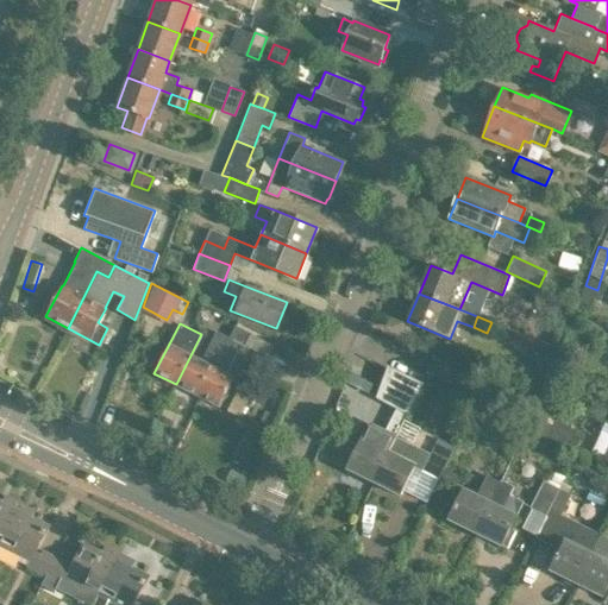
[(190,355),(176,384),(198,395),(218,353),(232,339),(242,344),(248,332),(234,325),(229,336),(217,331),(201,360),(190,355)]
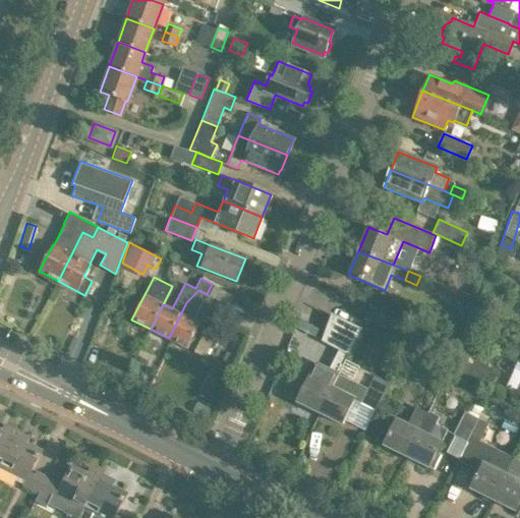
[(186,302),(169,338),(186,347),(199,323),(198,322),(212,296),(225,303),(231,293),(212,284),(207,294),(198,290),(186,302)]
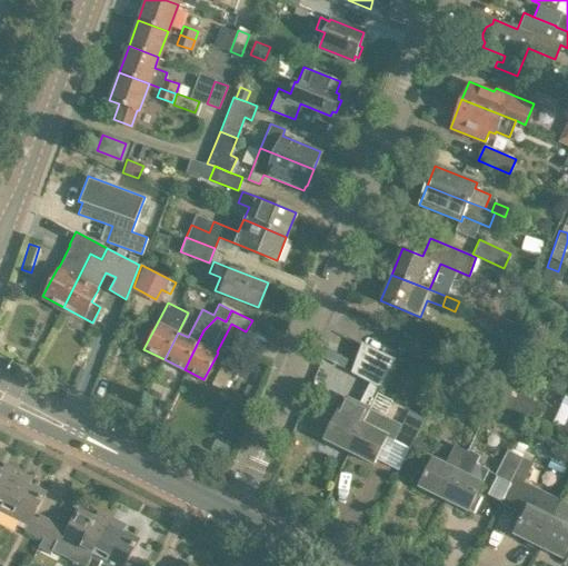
[(405,334),(426,343),(430,331),(409,323),(405,334)]
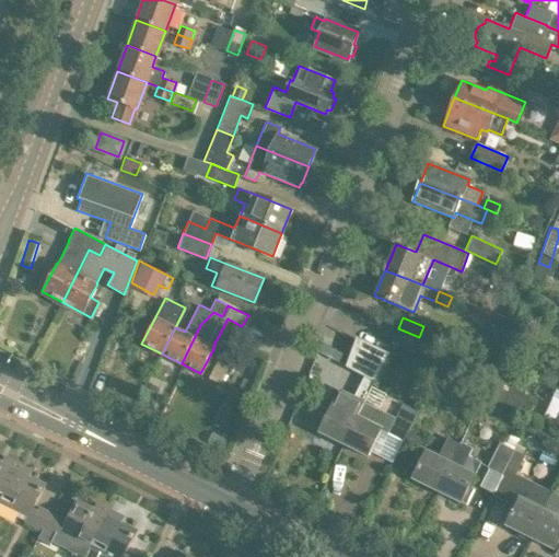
[(318,431),(344,443),(364,402),(364,401),(370,389),(375,379),(387,351),(386,351),(386,352),(357,339),(348,364),(364,373),(352,396),(339,390),(318,431)]
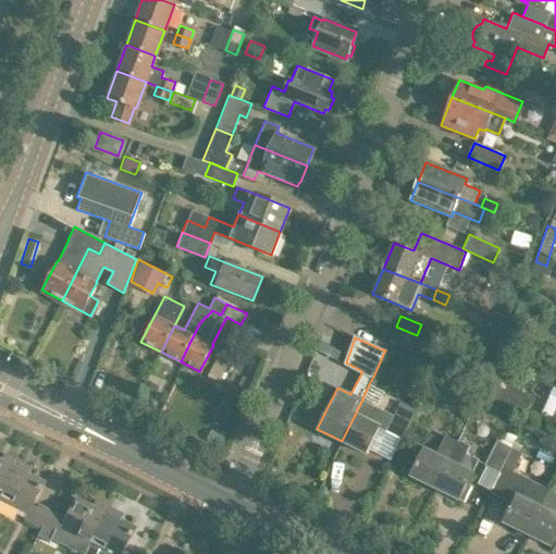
[(227,358),(218,354),(207,376),(217,380),(227,358)]
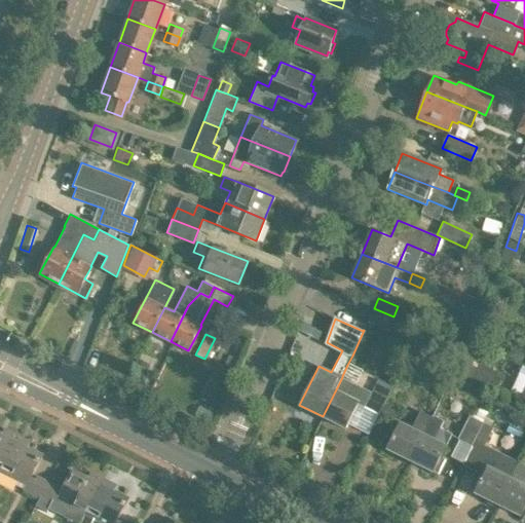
[(466,357),(459,373),(491,387),(498,370),(466,357)]
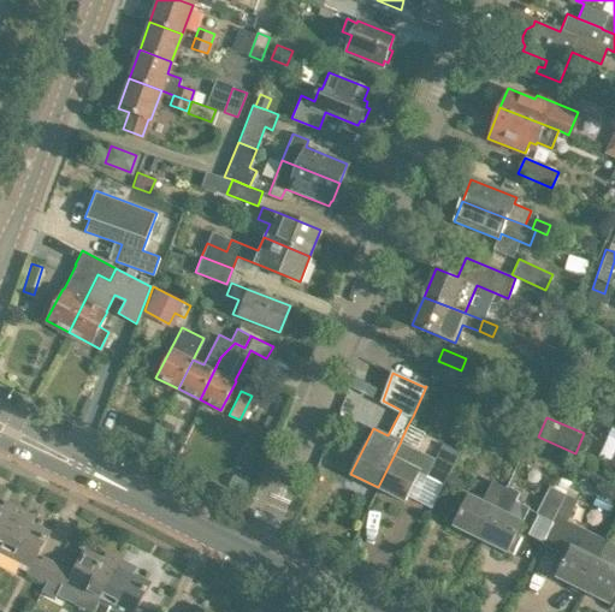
[(378,487),(403,500),(418,471),(426,475),(436,456),(415,446),(417,445),(417,441),(417,438),(417,435),(414,432),(413,429),(411,428),(407,427),(401,440),(401,441),(378,487)]
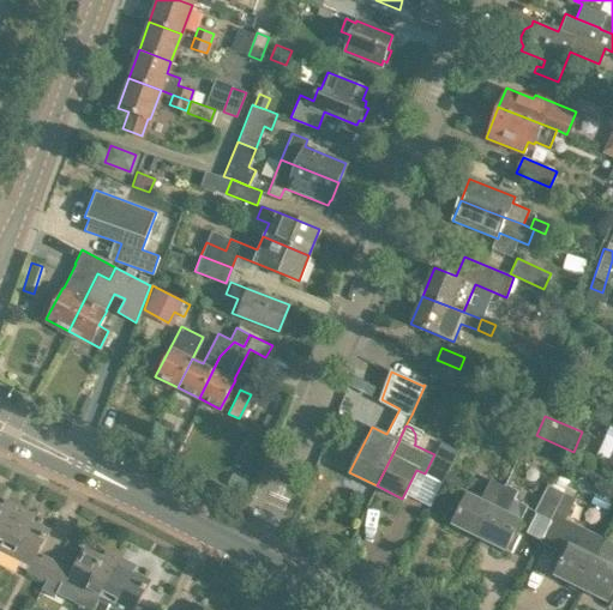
[(612,466),(612,430),(612,434),(606,432),(595,454),(608,460),(607,464),(612,466)]
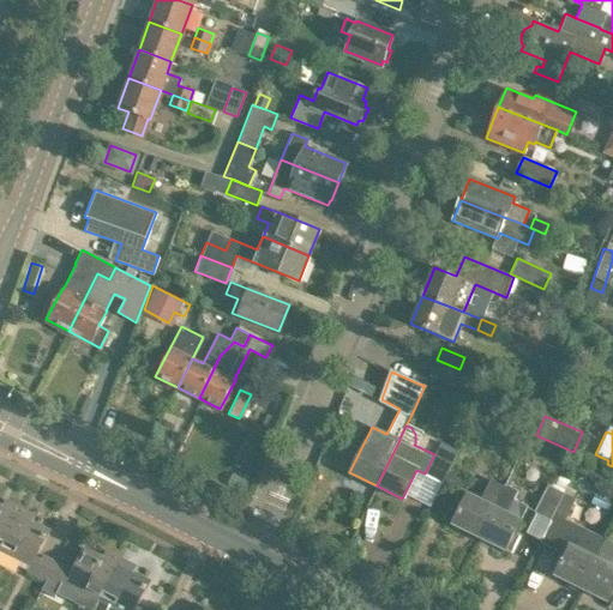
[(433,456),(425,473),(442,482),(444,478),(448,471),(458,448),(440,440),(433,456)]
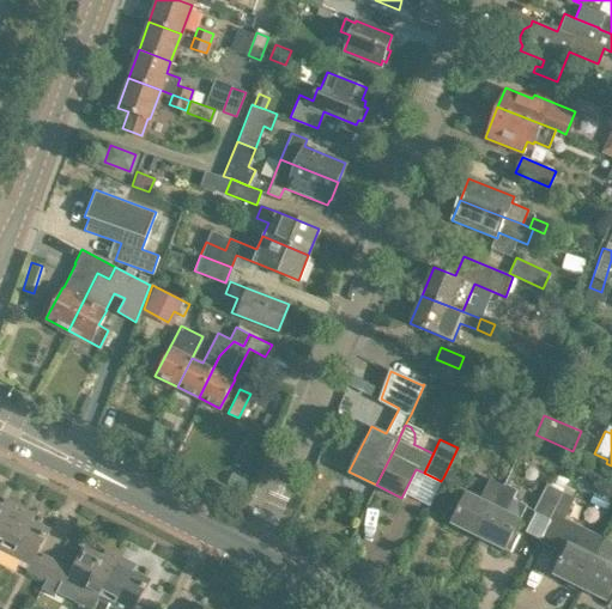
[(443,477),(441,481),(458,489),(462,479),(447,470),(443,477)]
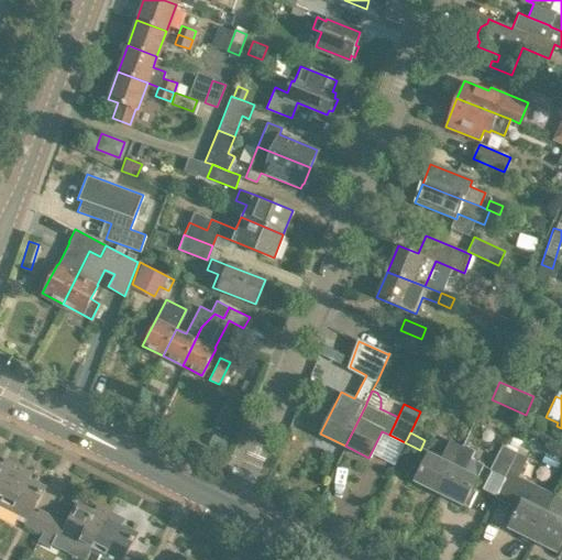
[(211,434),(207,443),(223,451),(228,441),(211,434)]
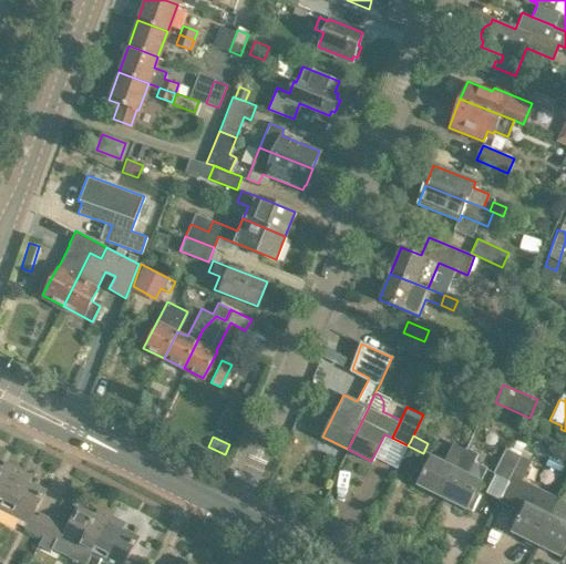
[(417,484),(442,496),(466,450),(465,449),(453,442),(443,462),(431,457),(417,484)]
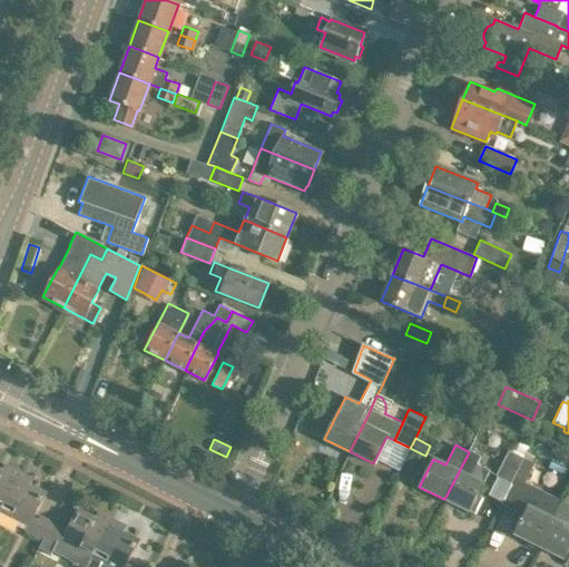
[(469,452),(444,499),(469,511),(469,510),(473,512),(481,496),(477,494),(489,469),(477,462),(481,456),(468,450),(468,451),(469,452)]
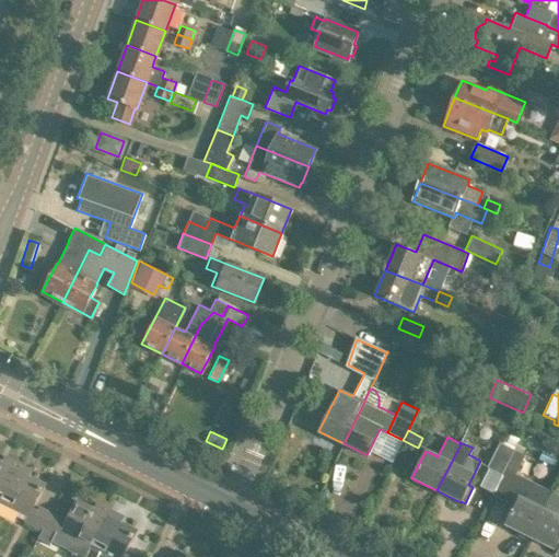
[(499,442),(486,467),(502,475),(504,470),(505,465),(514,450),(499,442)]
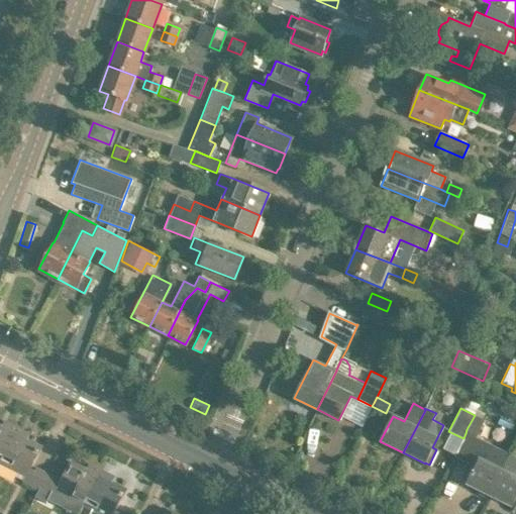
[(0,457),(15,427),(4,421),(1,426),(0,425),(0,457)]
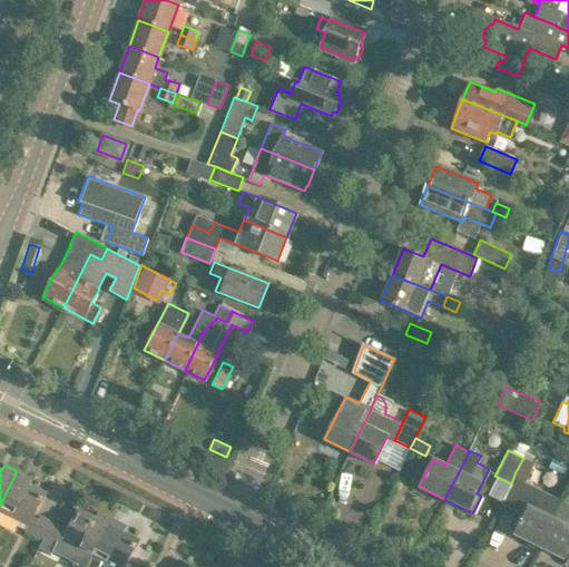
[(26,529),(45,491),(28,484),(31,478),(17,471),(0,505),(0,509),(19,519),(16,525),(26,529)]
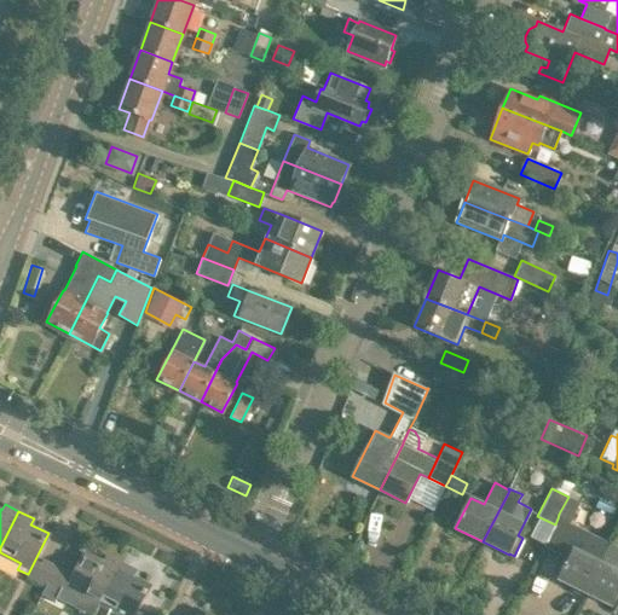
[(555,524),(546,544),(570,556),(559,579),(584,592),(600,562),(610,543),(608,541),(608,539),(610,539),(570,518),(559,514),(558,518),(555,524)]
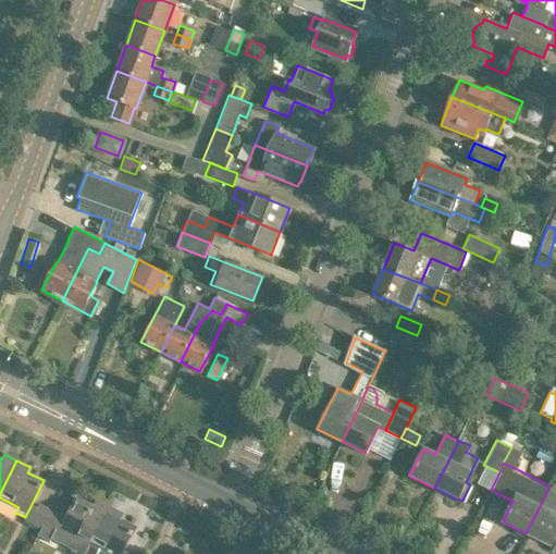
[(540,506),(526,533),(551,545),(555,534),(555,492),(548,489),(540,506)]
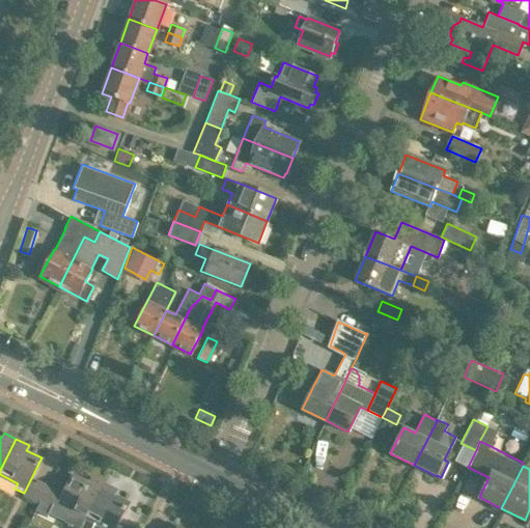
[(57,503),(85,518),(104,482),(90,476),(87,481),(73,474),(57,503)]
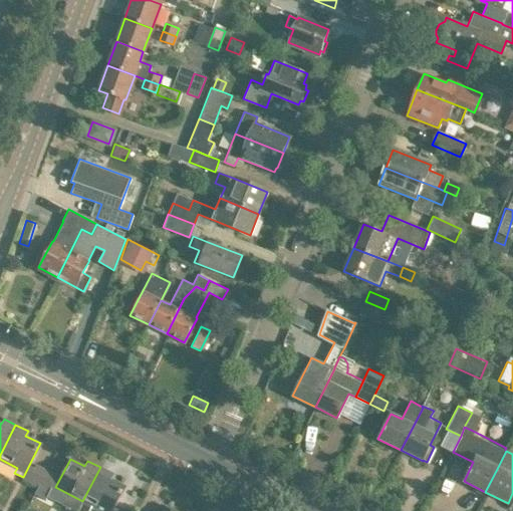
[(28,479),(38,484),(45,470),(35,465),(28,479)]
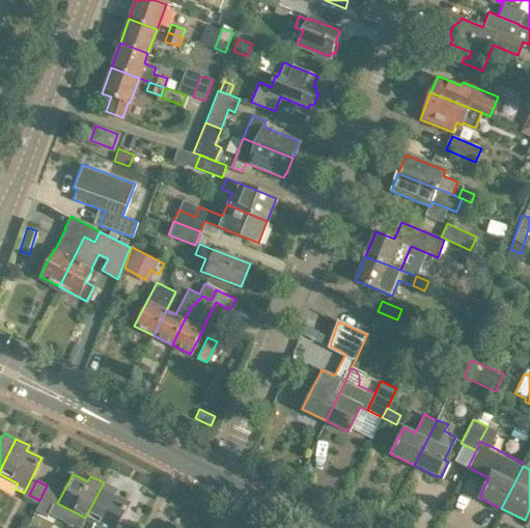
[(117,524),(128,502),(112,494),(115,489),(104,482),(85,518),(102,525),(100,527),(120,527),(121,526),(117,524)]
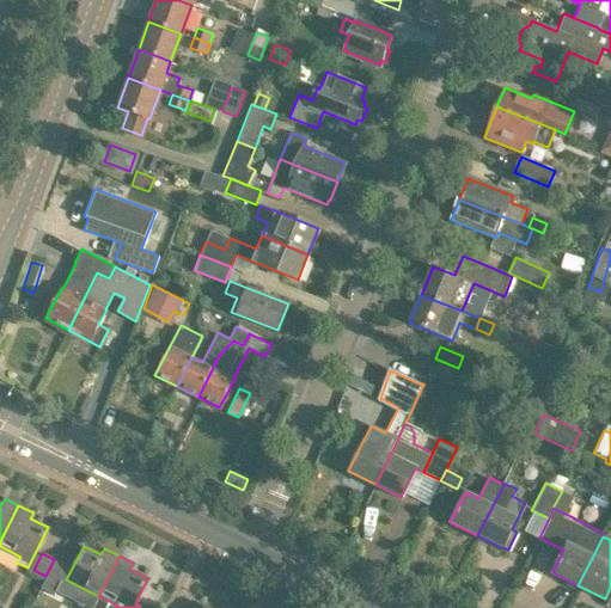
[(54,559),(46,576),(57,583),(67,565),(54,559)]
